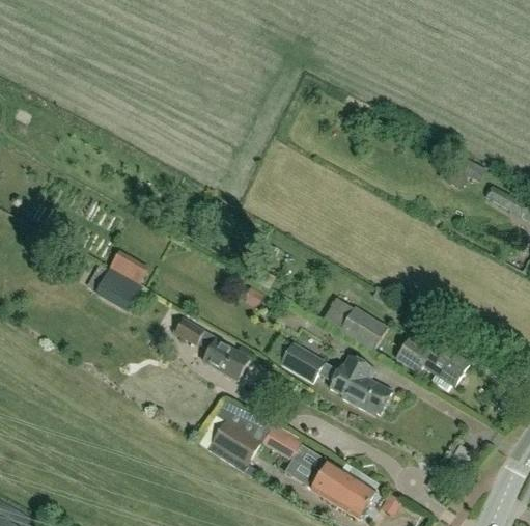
[(461,154),(454,167),(478,180),(484,167),(461,154)]
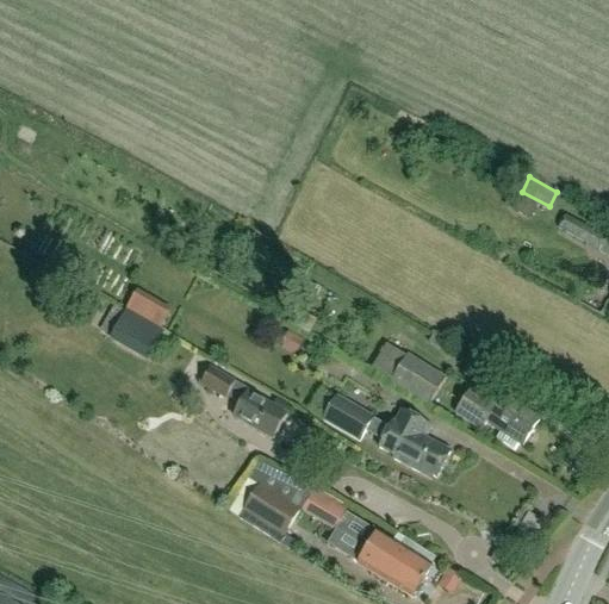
[(604,234),(564,212),(557,225),(597,247),(604,234)]
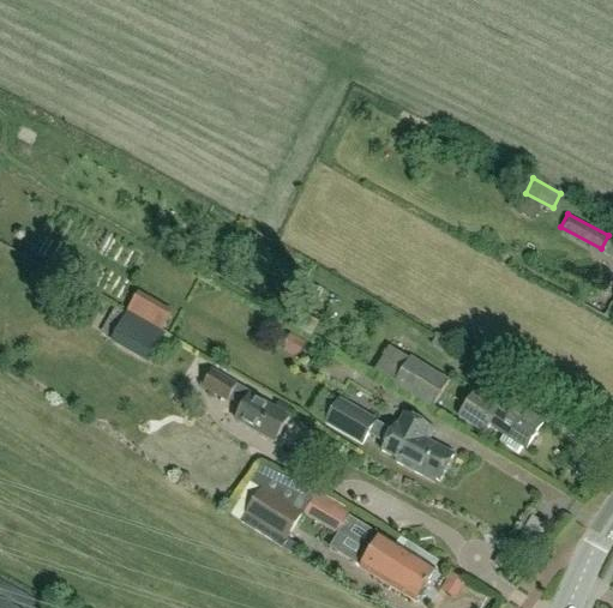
[(109,337),(148,359),(164,329),(161,326),(173,307),(138,287),(109,337)]
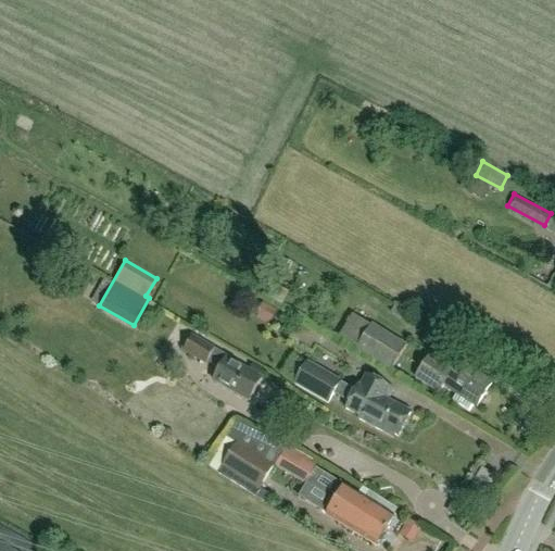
[(262,298),(253,312),(268,321),(277,307),(262,298)]
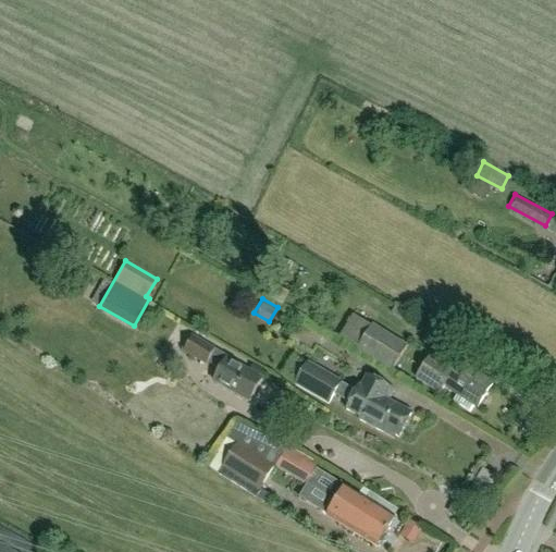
[(356,344),(391,366),(406,342),(371,319),(356,344)]
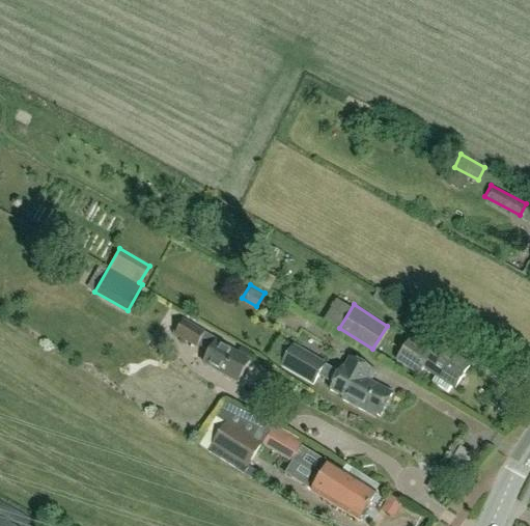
[(197,340),(210,348),(202,359),(236,379),(248,358),(215,338),(217,335),(183,315),(173,331),(195,343),(197,340)]
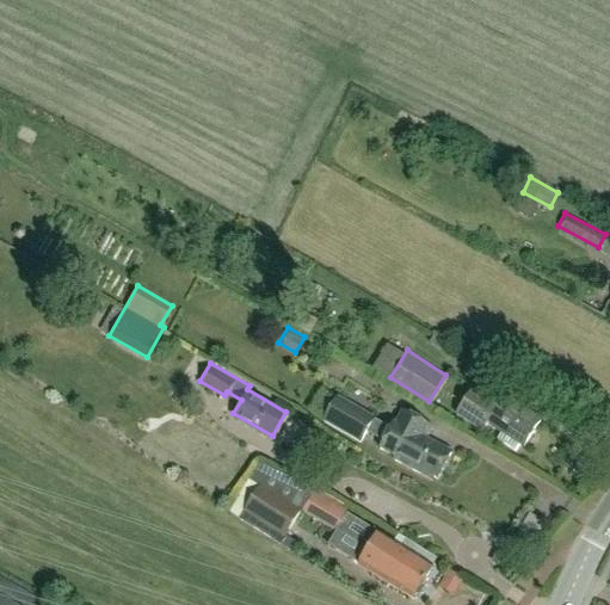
[(481,428),(487,419),(522,443),(538,417),(499,390),(494,397),(472,383),(454,411),(481,428)]
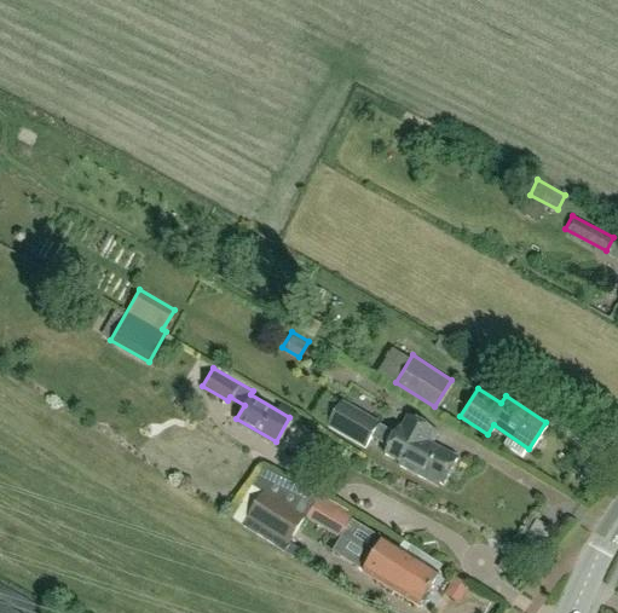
[(394,429),(346,404),(338,399),(324,423),(362,444),(369,431),(388,440),(383,450),(425,472),(423,476),(435,483),(438,479),(442,480),(455,455),(429,441),(437,429),(405,414),(399,424),(397,424),(394,429)]
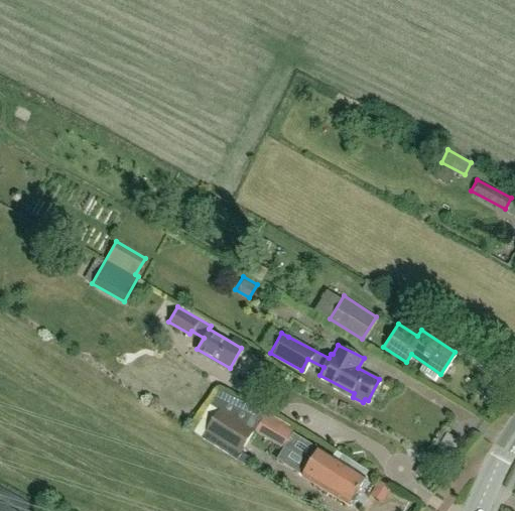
[(234,334),(230,341),(239,346),(243,339),(234,334)]
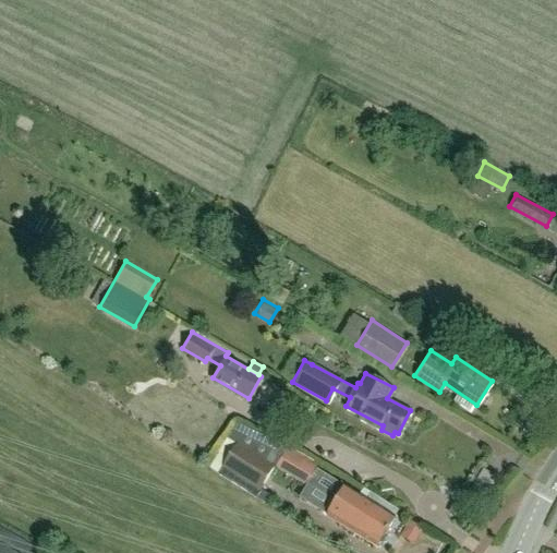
[(221,464),(258,488),(275,464),(237,440),(221,464)]
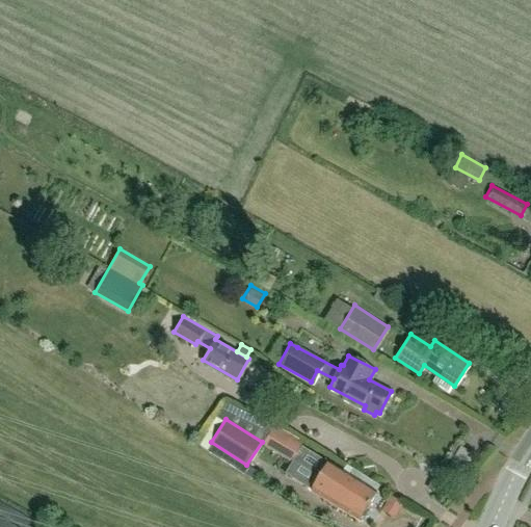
[(374,491),(340,469),(322,458),(306,485),(359,518),(361,514),(364,512),(366,508),(365,506),(374,491)]
